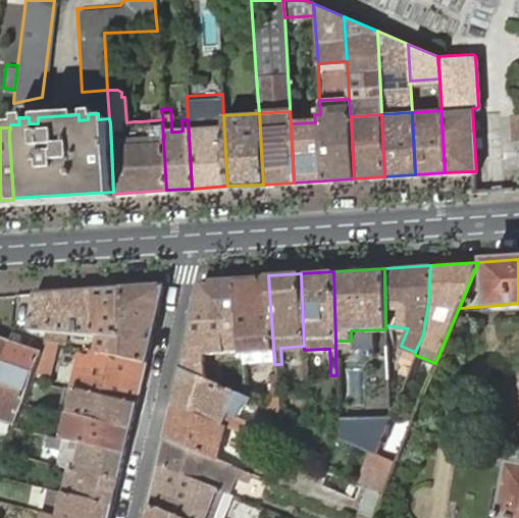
[(268,275),(235,277),(240,349),(240,351),(273,349),(268,275)]
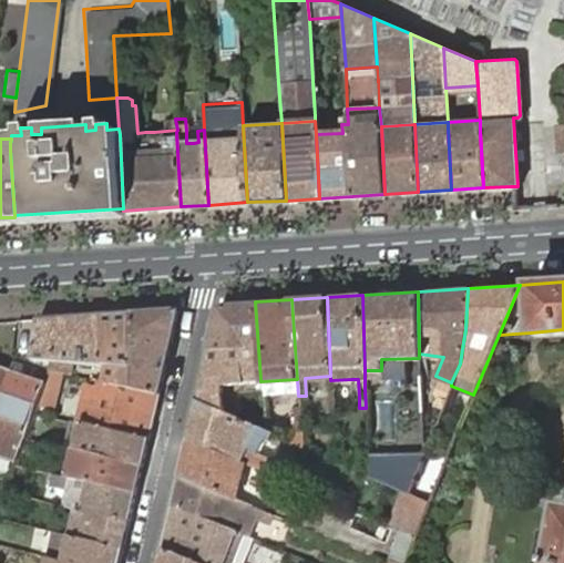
[(260,379),(255,302),(216,305),(206,347),(195,398),(244,419),(245,408),(239,408),(243,379),(260,379)]
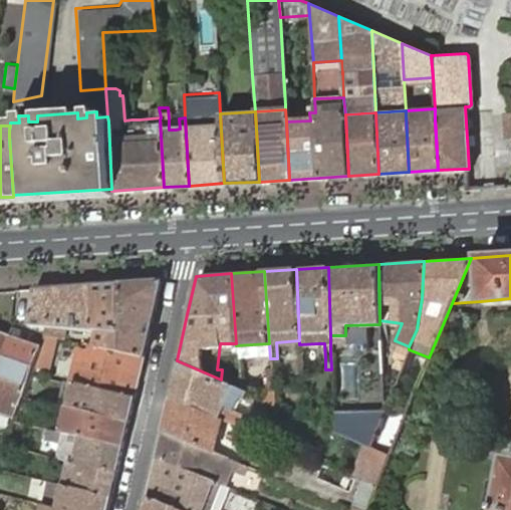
[(89,341),(143,353),(160,278),(160,277),(117,280),(118,329),(99,328),(97,337),(90,335),(89,341)]
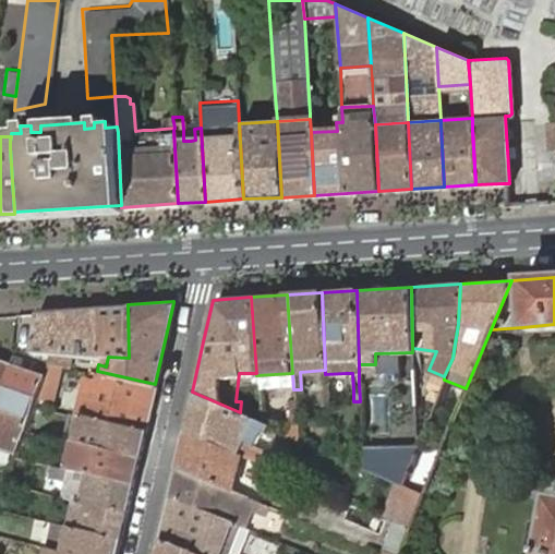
[(100,356),(108,357),(129,358),(128,304),(98,306),(100,356)]
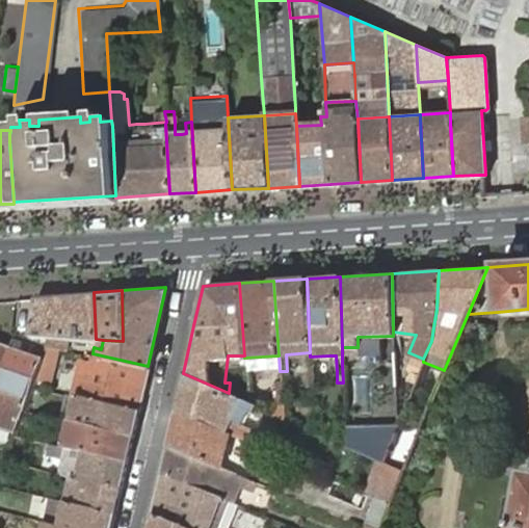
[(94,292),(32,295),(29,334),(48,336),(67,337),(96,339),(94,292)]
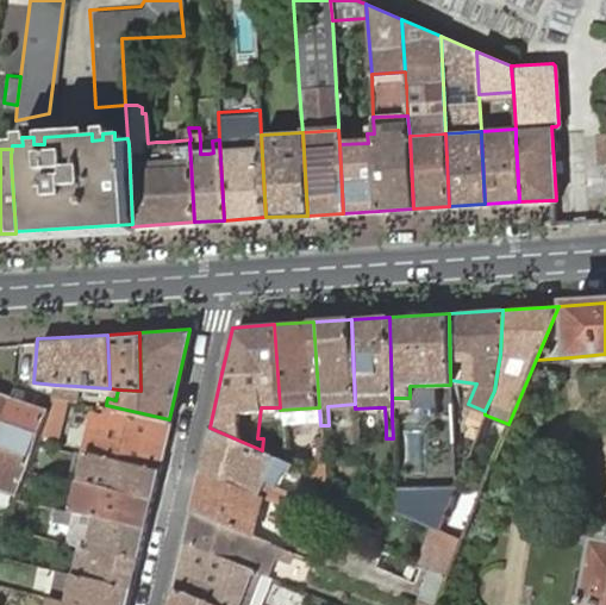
[(51,394),(63,397),(74,399),(76,386),(55,385),(51,394)]
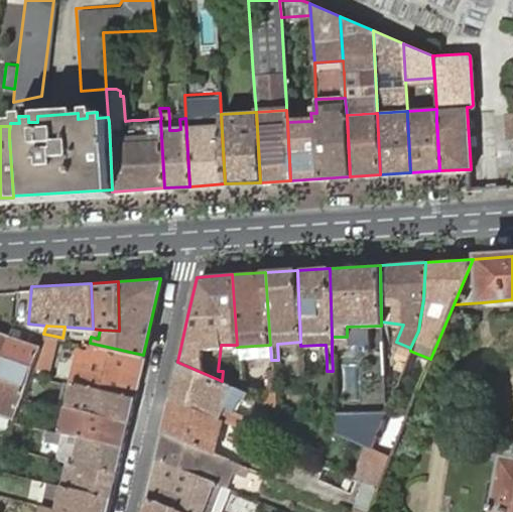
[(0,359),(9,336),(5,335),(0,333),(0,359)]
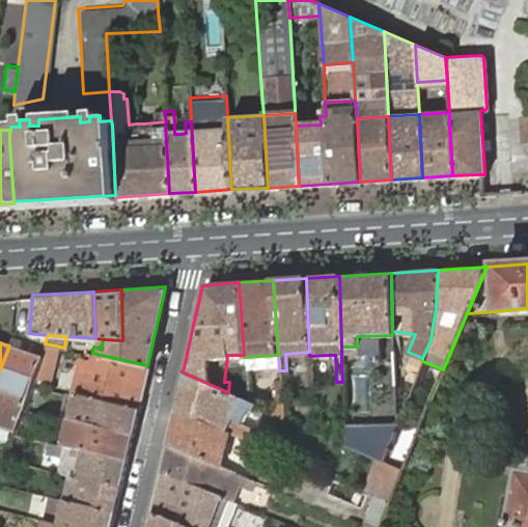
[(45,343),(39,356),(30,383),(45,386),(55,345),(45,343)]
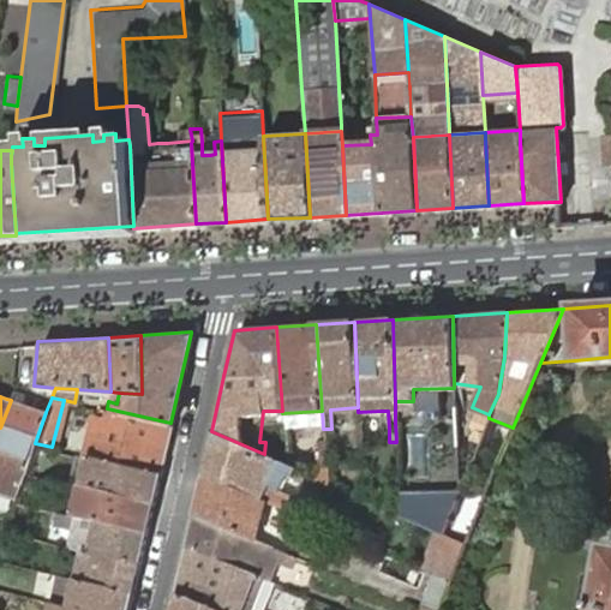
[(11,400),(0,428),(0,490),(15,496),(24,471),(35,443),(46,412),(11,400)]
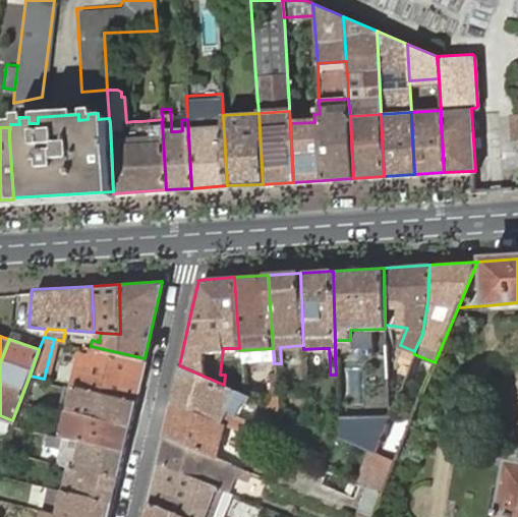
[(73,386),(134,401),(145,358),(91,346),(83,345),(82,350),(78,349),(71,380),(74,381),(73,386)]
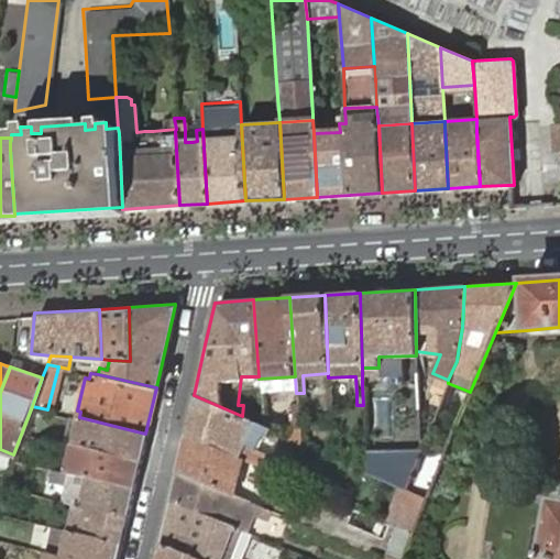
[(242,416),(194,395),(185,431),(240,456),(262,464),(267,452),(254,447),(261,433),(275,439),(277,431),(262,425),(242,416)]
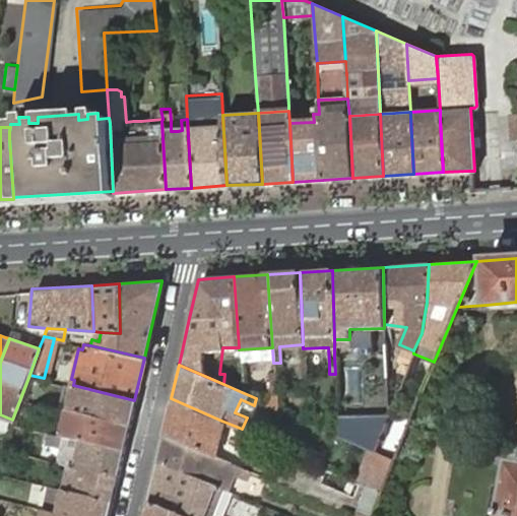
[(269,400),(268,403),(276,407),(276,398),(273,370),(268,371),(269,400)]
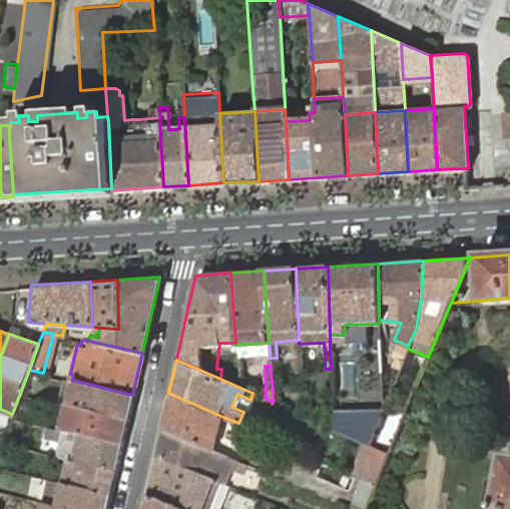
[(237,369),(221,369),(220,379),(238,387),(237,369)]
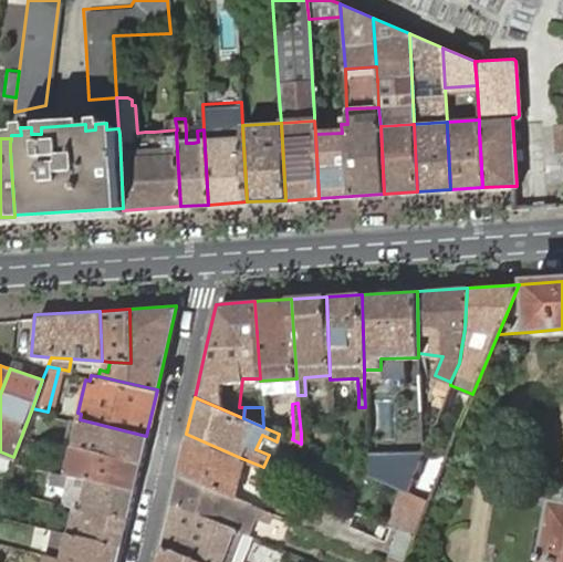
[(77,418),(71,446),(139,461),(146,436),(80,419),(77,418)]
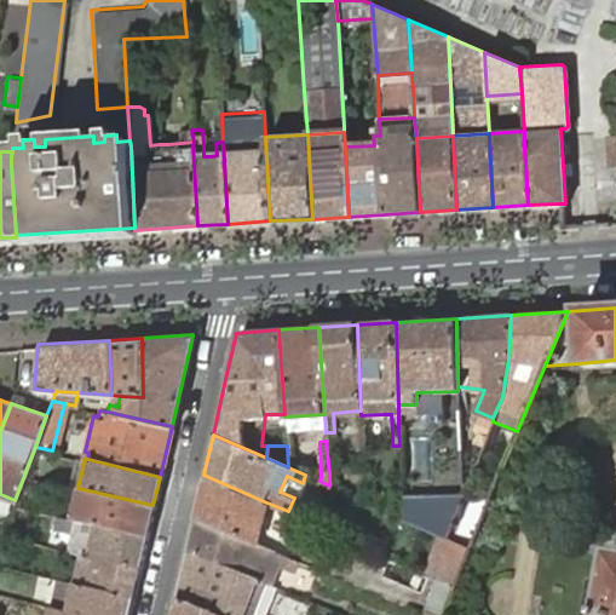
[(264,501),(203,475),(194,516),(254,541),(264,501)]
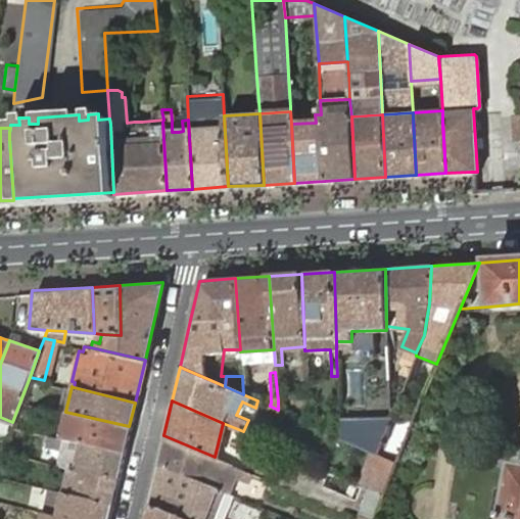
[(60,436),(124,452),(129,426),(65,412),(60,436)]
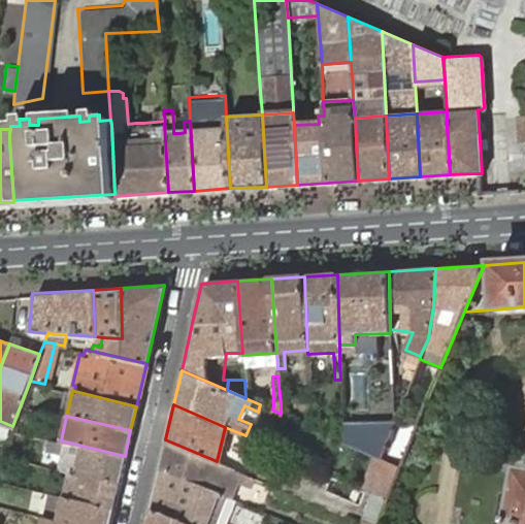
[(375,455),(378,457),(394,418),(341,420),(341,440),(375,455)]
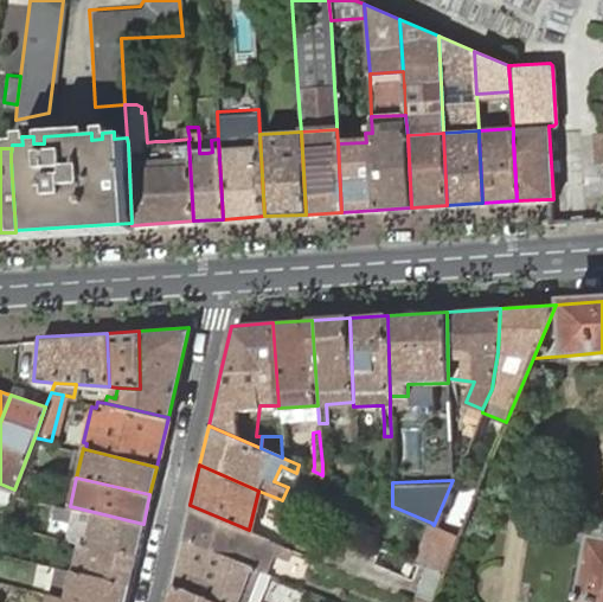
[(65,537),(81,540),(135,555),(143,524),(70,506),(53,503),(51,514),(69,518),(65,537)]
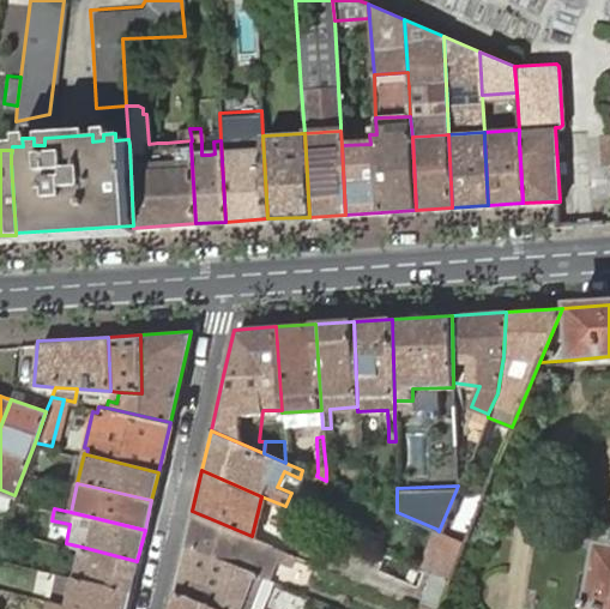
[(192,511),(183,542),(258,573),(266,576),(273,558),(288,564),(293,553),(252,536),(192,511)]
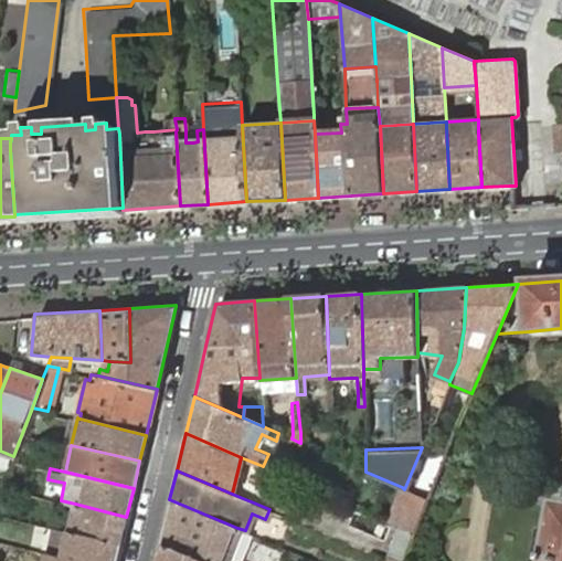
[(398,525),(415,531),(428,499),(404,489),(402,487),(389,520),(398,525)]
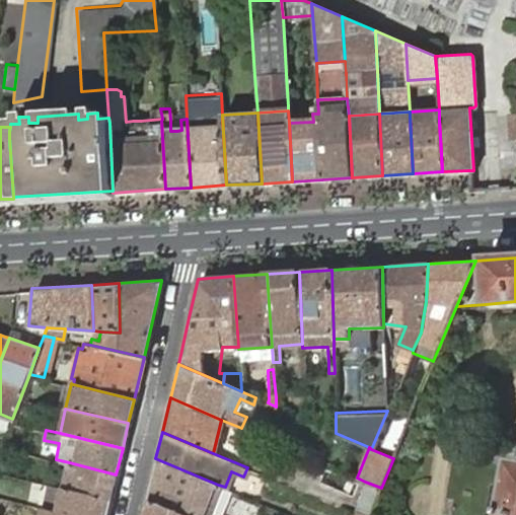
[(155,458),(146,499),(185,514),(210,514),(207,514),(218,485),(155,458)]
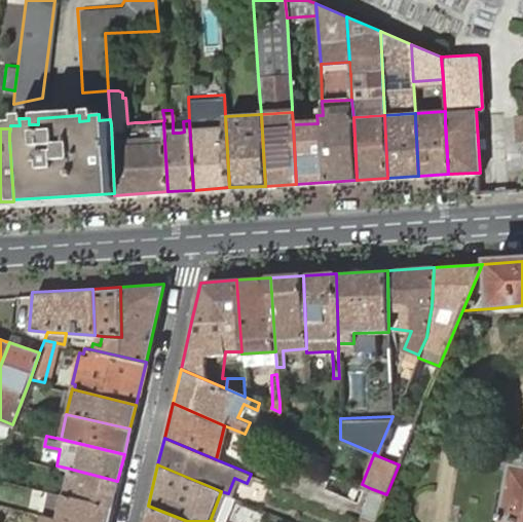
[(63,493),(111,506),(117,481),(70,469),(67,478),(63,493)]
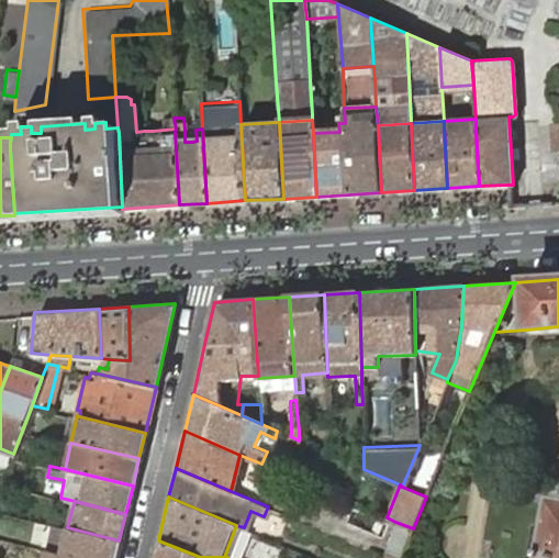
[(558,557),(558,503),(554,503),(547,533),(535,531),(529,557),(558,557)]
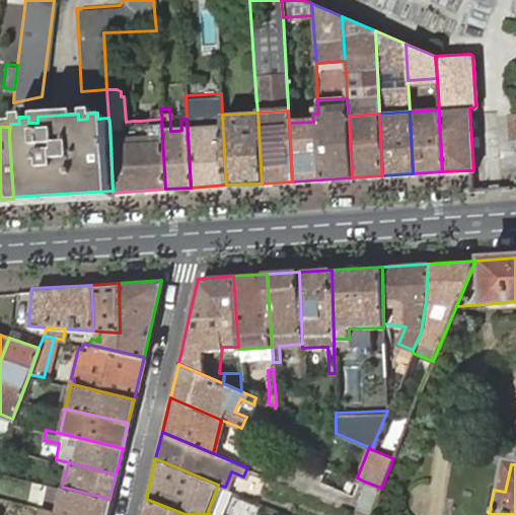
[(355,509),(367,514),(369,514),(381,488),(365,482),(355,509)]
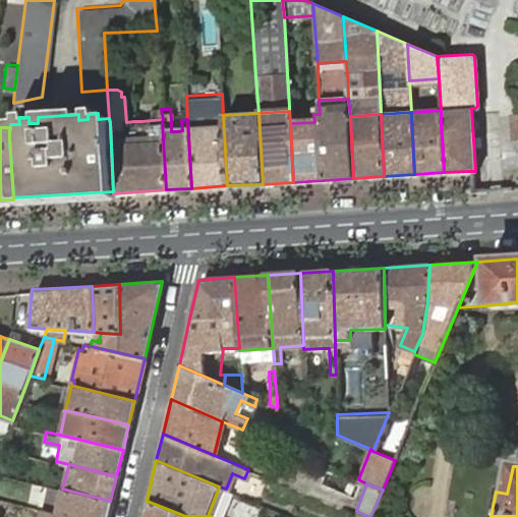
[(43,510),(72,516),(106,516),(110,501),(62,489),(52,486),(48,485),(43,510)]
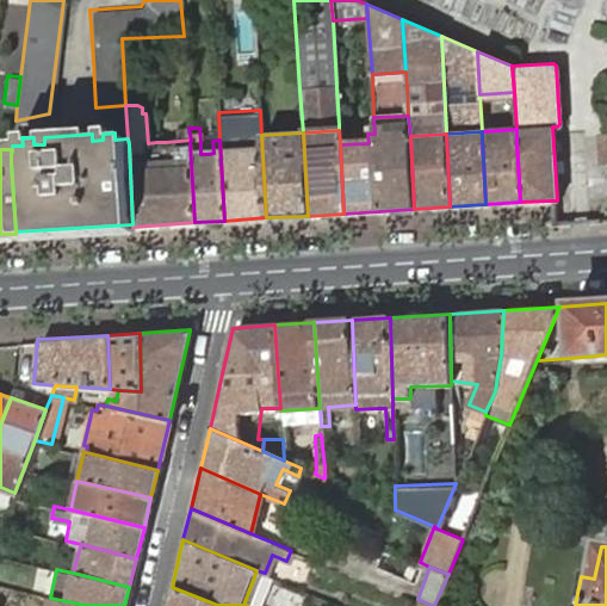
[(243,605),(247,605),(256,605),(270,575),(265,573),(256,570),(243,605)]
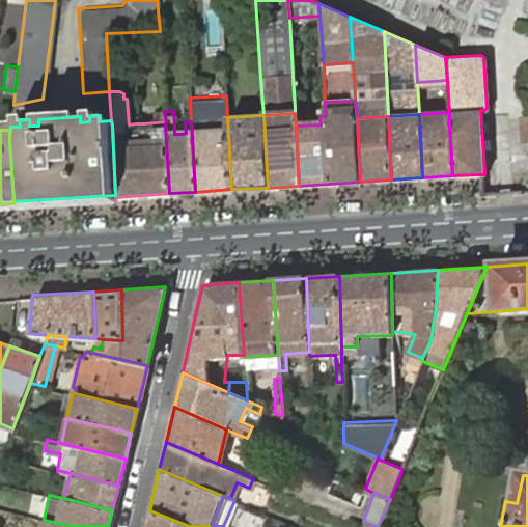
[(189,526),(149,510),(145,526),(189,526)]
